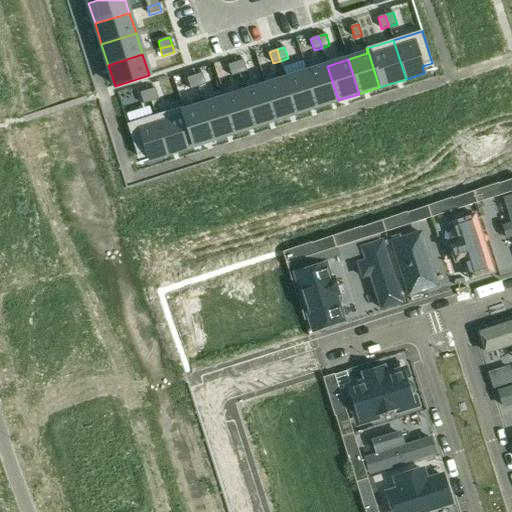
[(243,60),(236,63),(239,74),(247,72),(243,60)]
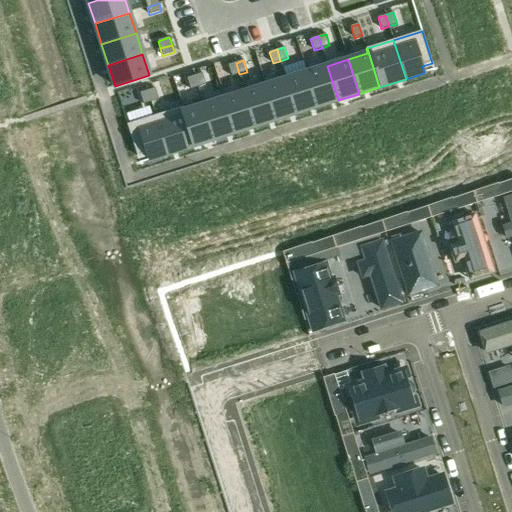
[(236,62),(228,65),(232,76),(239,74),(236,62)]
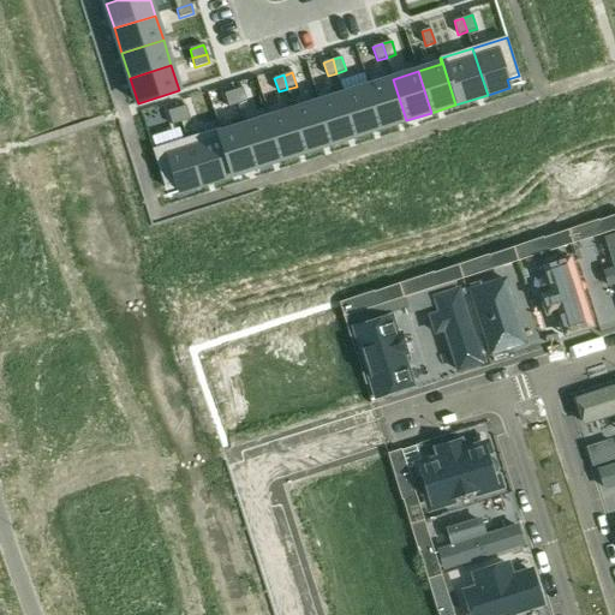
[(393,79),(369,87),(382,129),(406,120),(393,79)]
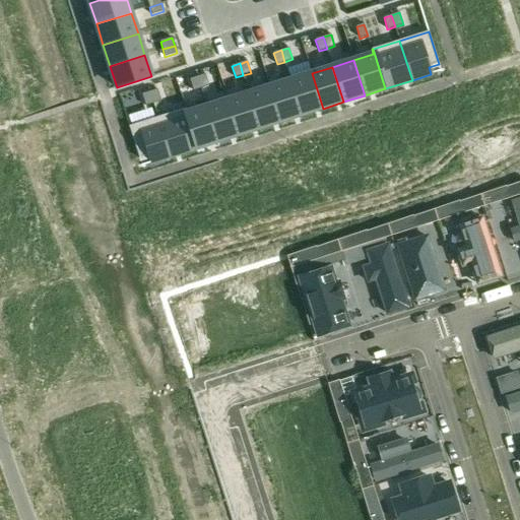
[(312,73),(290,80),(302,115),(323,109),(312,73)]
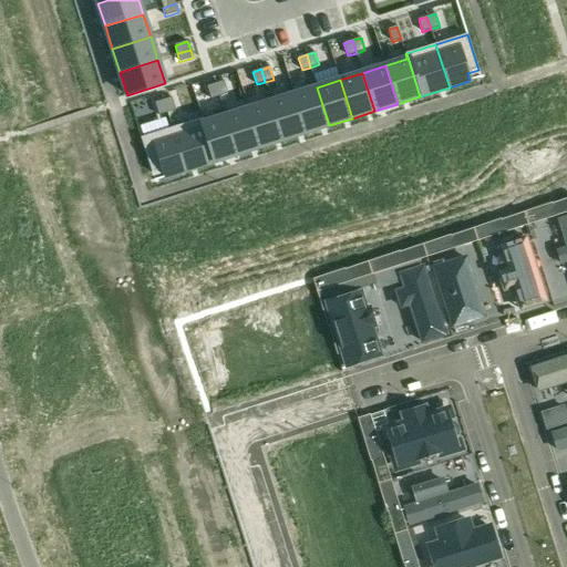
[(224,81),(215,84),(219,96),(228,94),(224,81)]
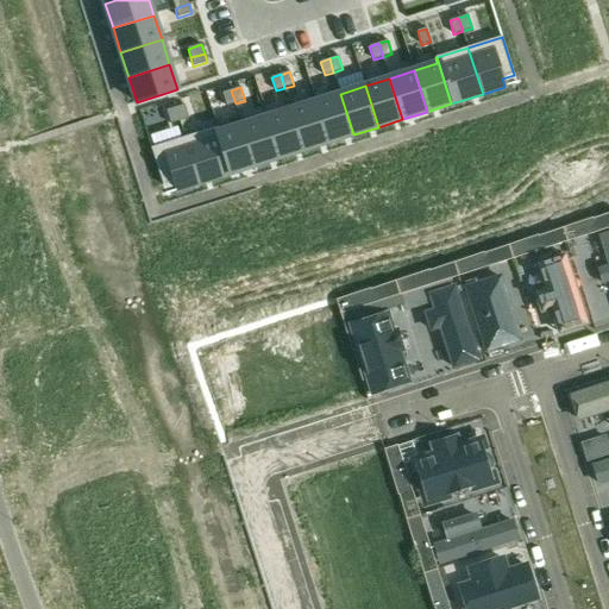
[(231,90),(223,93),(227,107),(236,104),(231,90)]
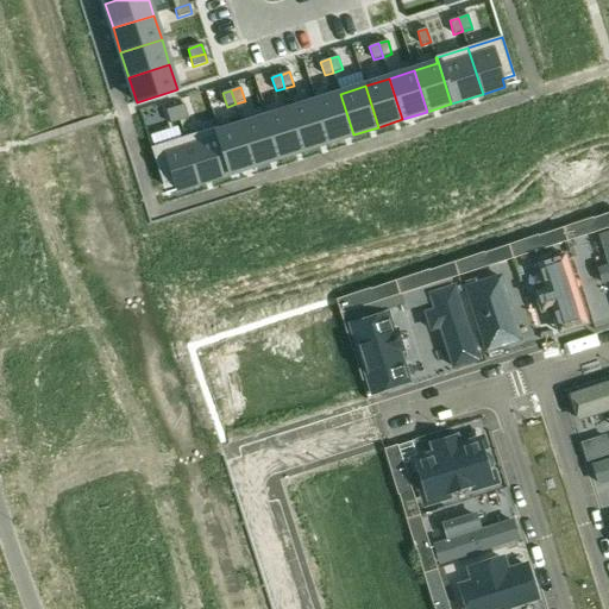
[(340,94),(316,101),(328,143),(353,135),(340,94)]
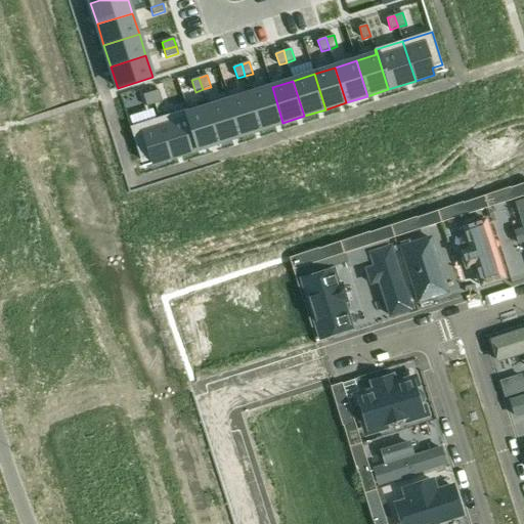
[(272,87),(251,94),(262,129),(282,123),(272,87)]
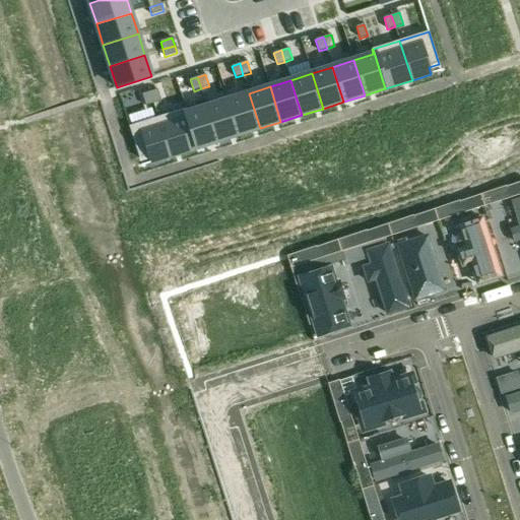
[(157,89),(149,91),(153,104),(161,102),(157,89)]
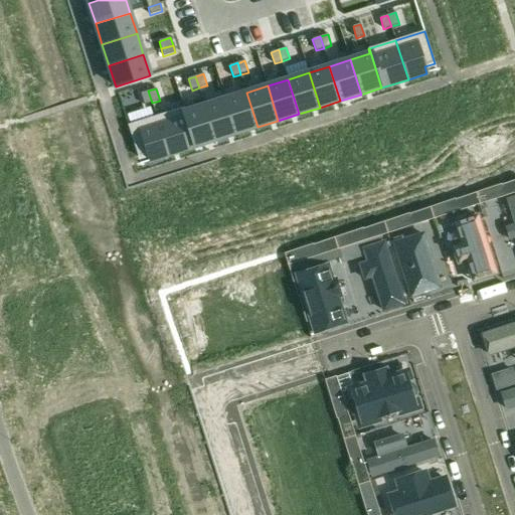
[(148,91),(141,94),(144,105),(152,103),(148,91)]
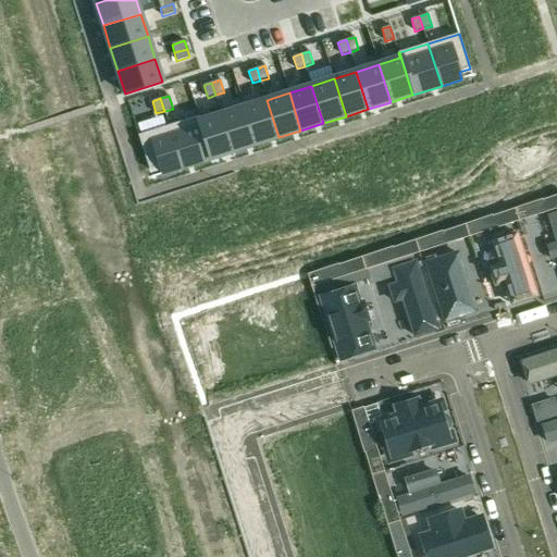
[(267,100),(244,107),(256,145),(279,137),(267,100)]
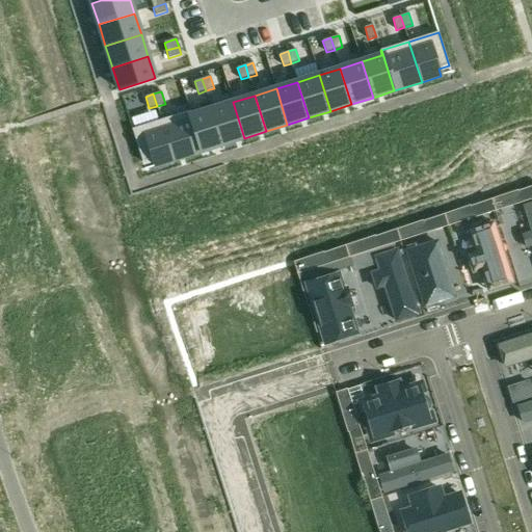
[(233,102),(212,109),(223,144),(244,138),(233,102)]
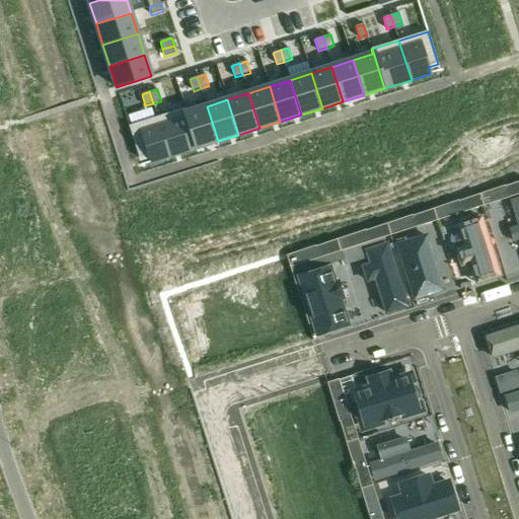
[(186,108),(184,108),(197,148),(218,141),(207,106),(187,113),(186,108)]
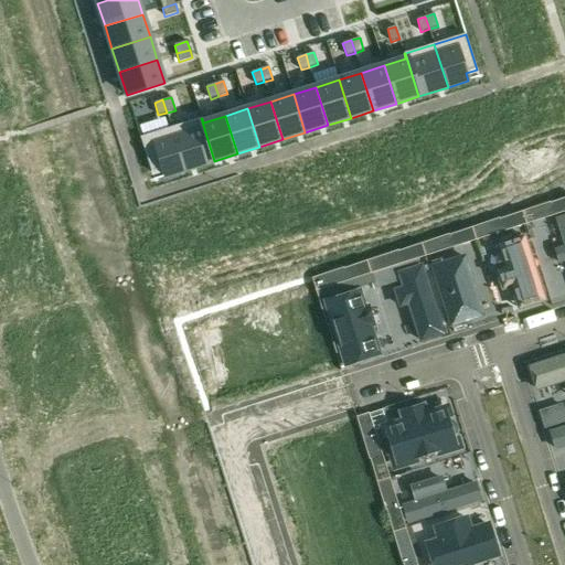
[(201,118),(171,127),(185,170),(214,161),(201,118)]
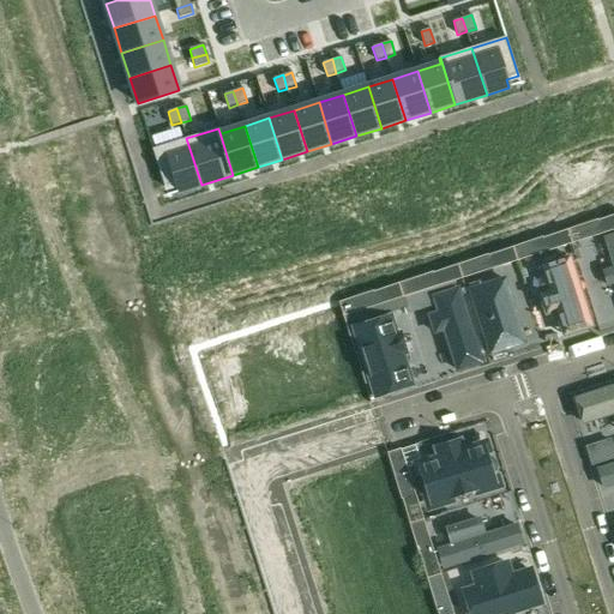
[(186,138),(152,149),(164,187),(176,184),(179,192),(202,185),(186,138)]
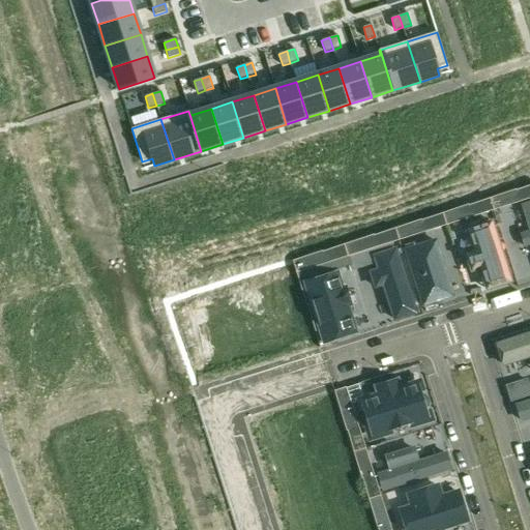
[(516,189),(490,199),(494,210),(529,199),(529,185),(516,190),(516,189)]
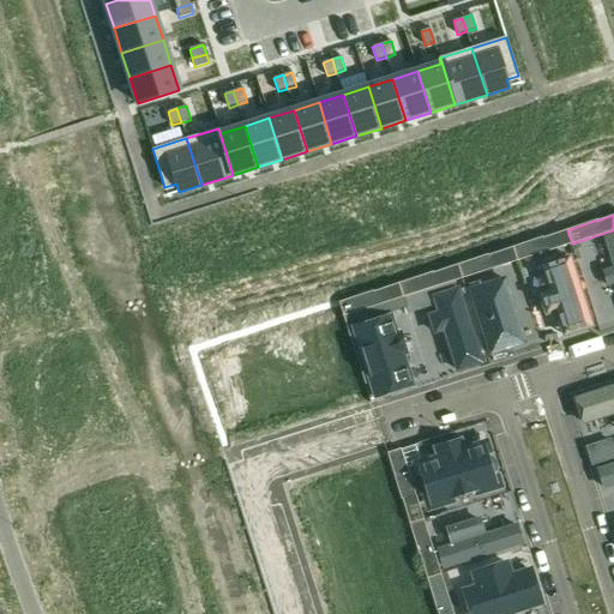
[(542,238),(512,247),(517,262),(572,244),(567,230),(542,239),(542,238)]
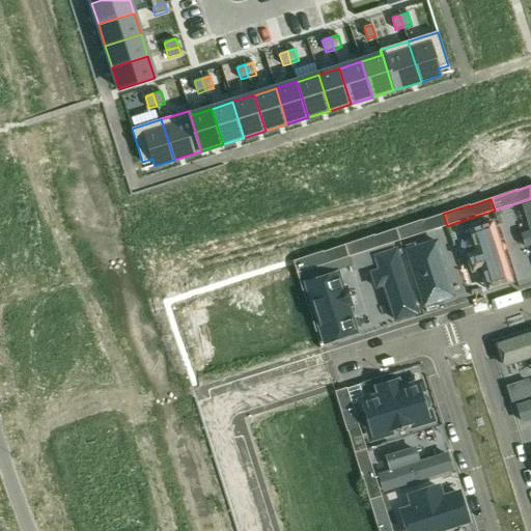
[(396,229),(400,241),(447,226),(443,214),(422,221),(421,220),(396,229)]
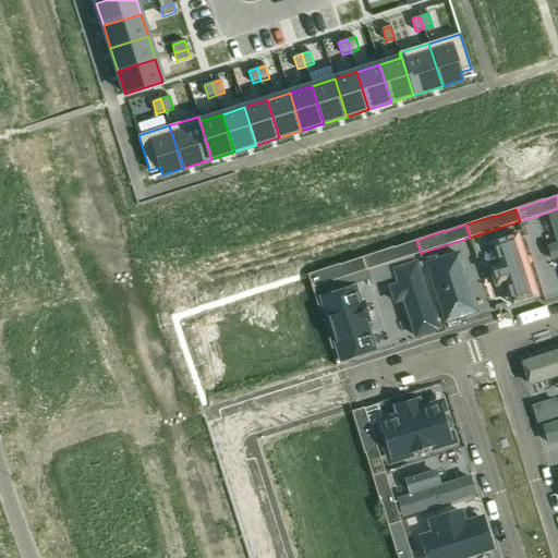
[(496,237),(473,243),(494,315),(517,308),(496,237)]
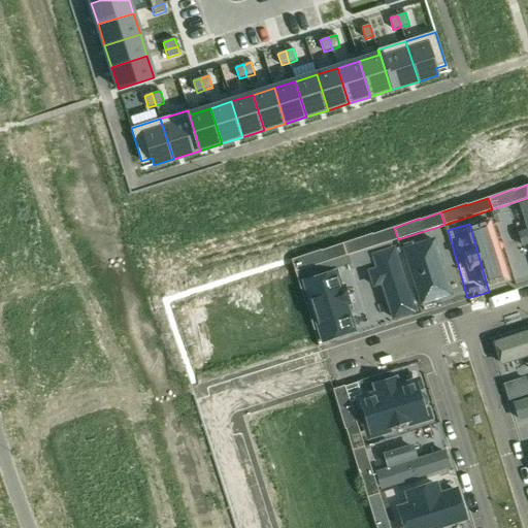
[(372,234),(342,243),(347,256),(398,239),(394,228),(372,235),(372,234)]
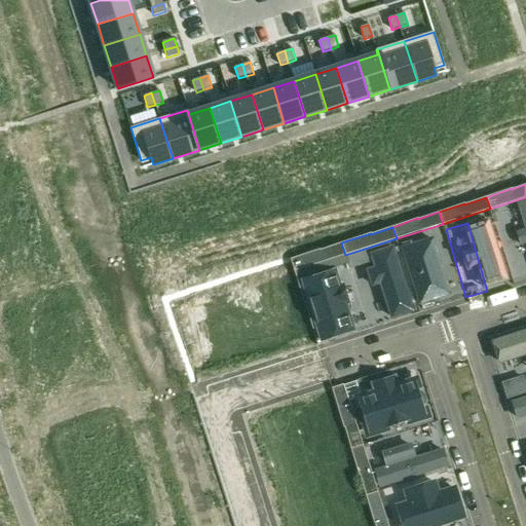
[(441,306),(419,238),(399,245),(420,312),(441,306)]
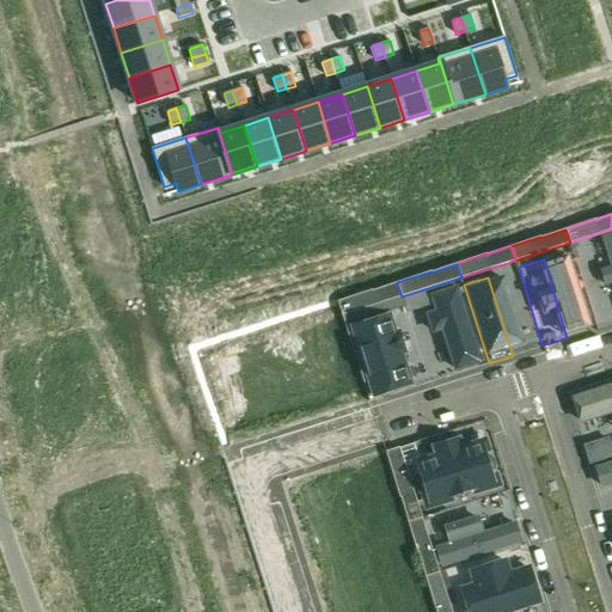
[(402,297),(397,282),(372,291),(337,301),(342,316),(402,297)]
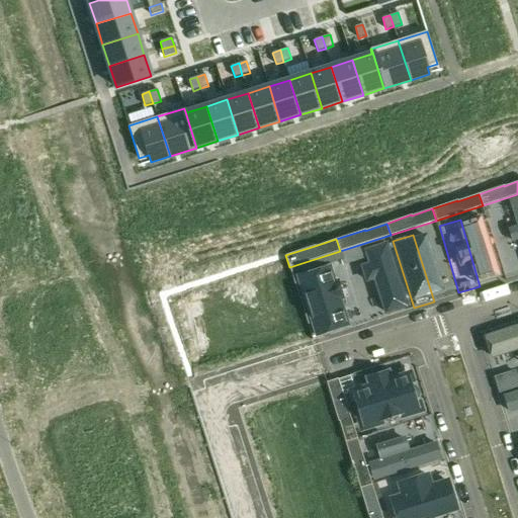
[(362,252),(381,316),(409,308),(389,244),(362,252)]
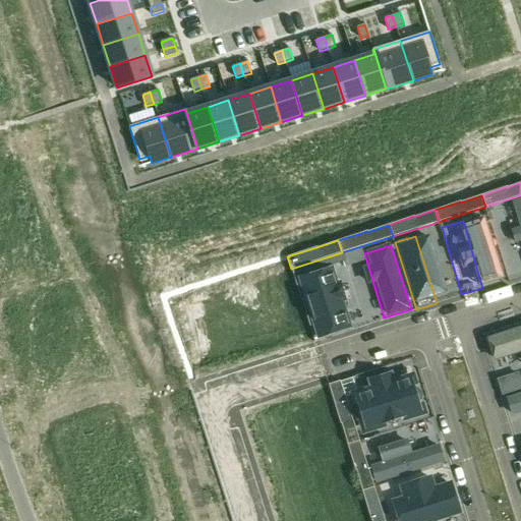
[(334,269),(298,278),(314,340),(351,330),(334,269)]
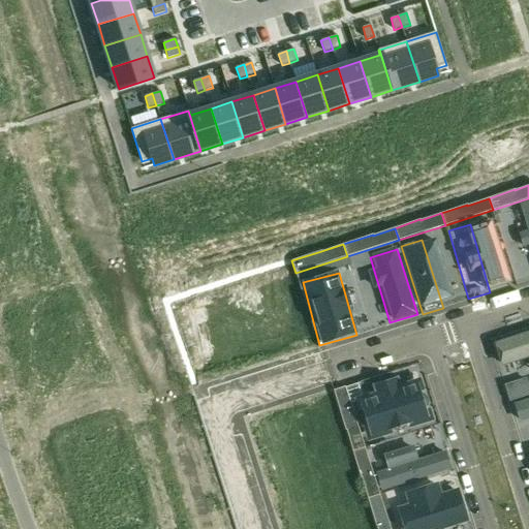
[(528,332),(494,343),(502,370),(528,361),(528,332)]
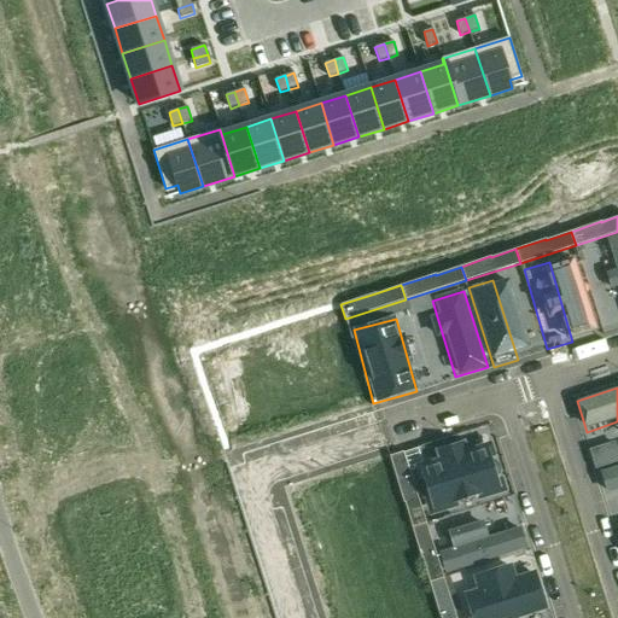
[(612,437),(592,444),(598,464),(617,456),(612,437)]
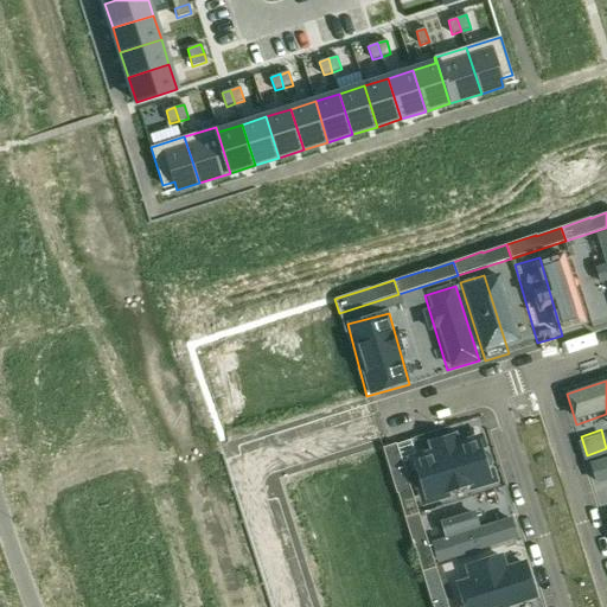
[(397,493),(404,518),(419,513),(396,443),(383,448),(396,493),(397,493)]
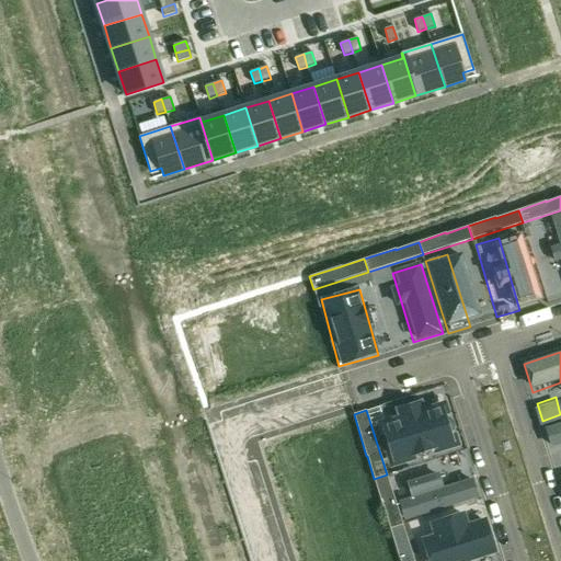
[(445,415),(380,436),(391,469),(456,447),(445,415)]
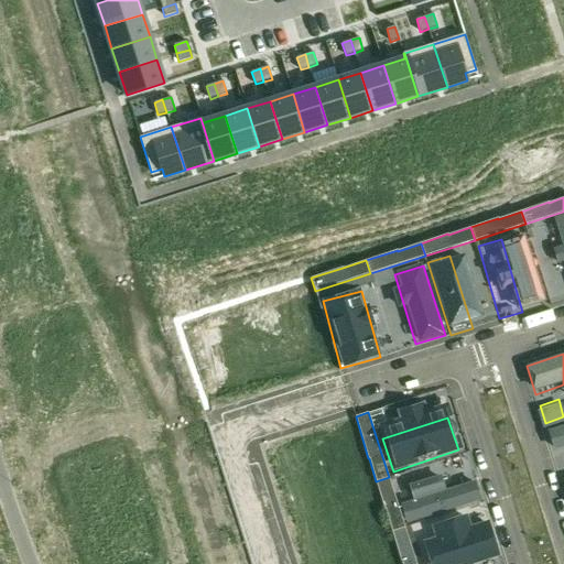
[(555,462),(563,458),(563,436),(550,441),(555,462)]
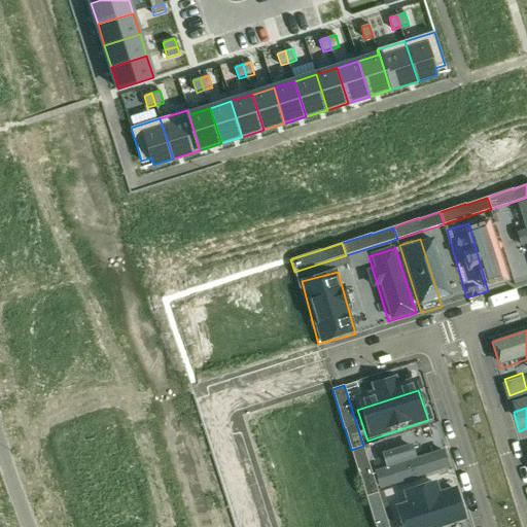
[(369,463),(363,446),(351,450),(359,476),(360,476),(366,497),(378,493),(369,463)]
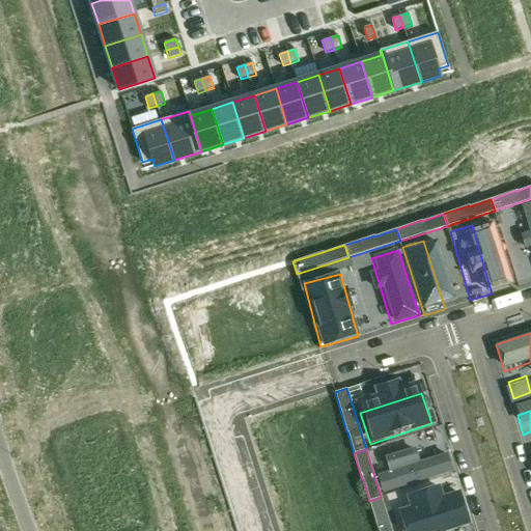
[(387,495),(454,473),(447,452),(381,474),(387,495)]
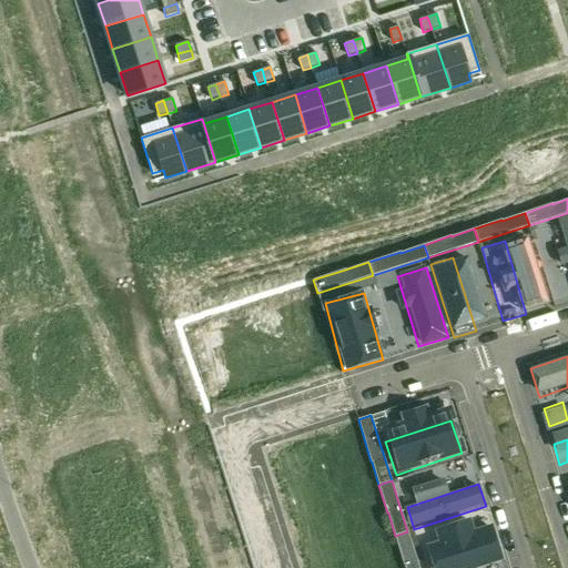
[(494,528),(430,548),(436,567),(476,567),(504,559),(494,528)]
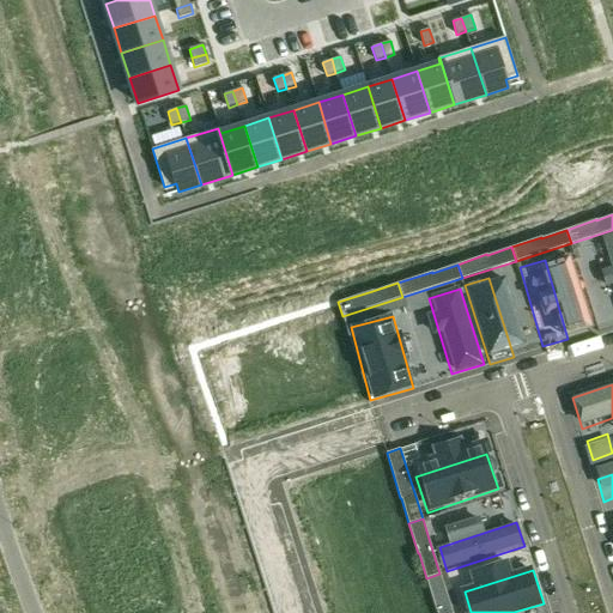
[(439,574),(426,578),(437,612),(451,612),(451,608),(456,606),(445,572),(439,574)]
